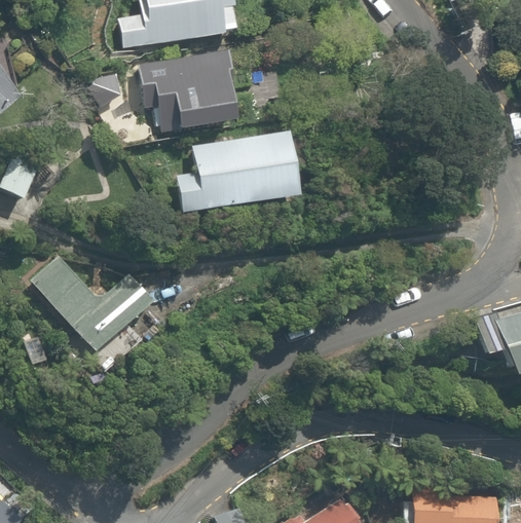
[(119,15),(124,47),(219,35),(219,37),(234,35),(230,7),(233,7),(232,0),(139,0),(141,13),(119,15)]
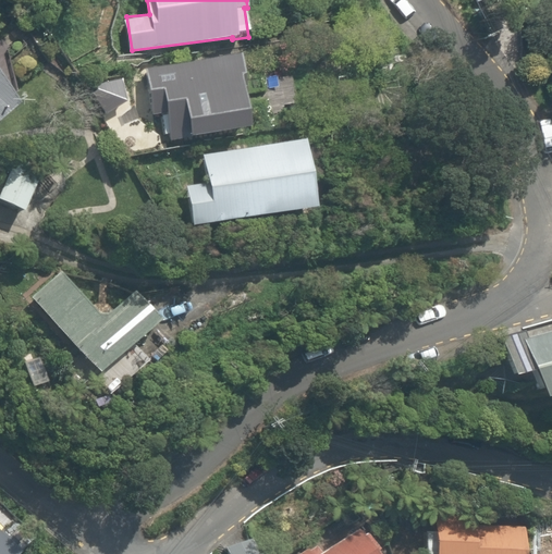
[(159,68),(171,142),(253,127),(240,53),(159,68)]
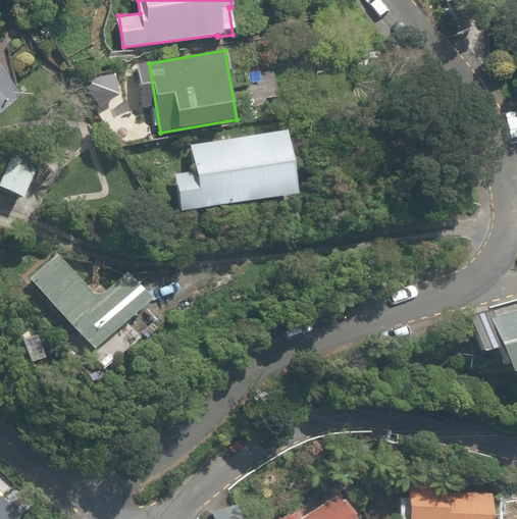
[(0,112),(16,98),(0,63),(0,112)]
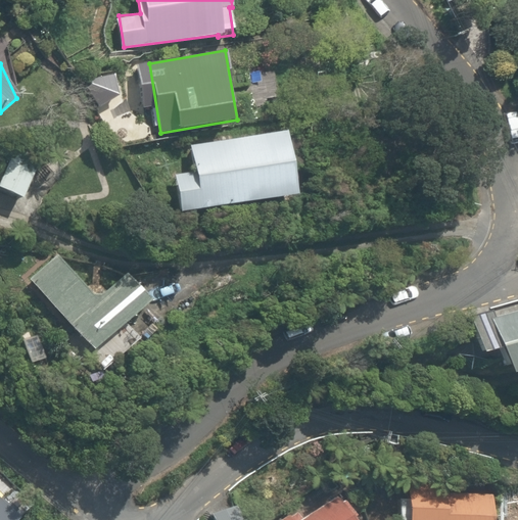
[(124,79),(141,75),(137,63),(121,68),(124,79)]
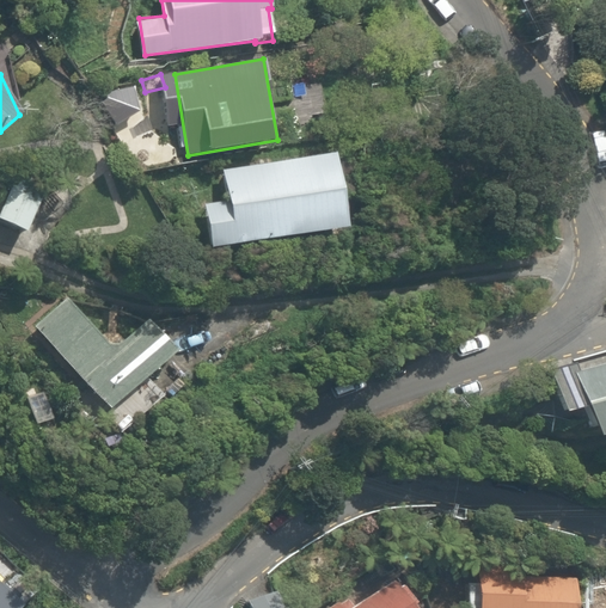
[(199,202),(204,247),(343,227),(332,151),(224,166),(228,197),(199,202)]
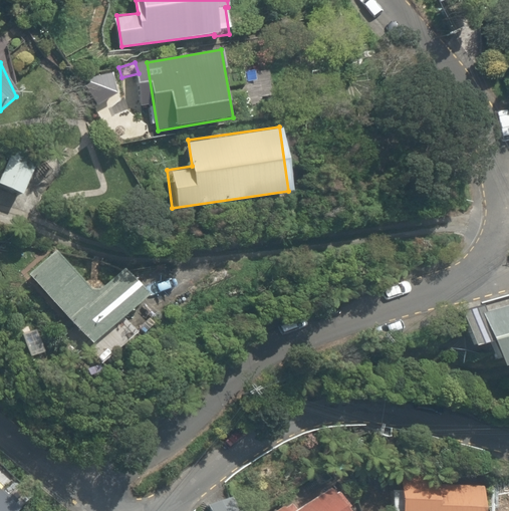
[(0,180),(0,183),(23,194),(40,155),(16,145),(0,180)]
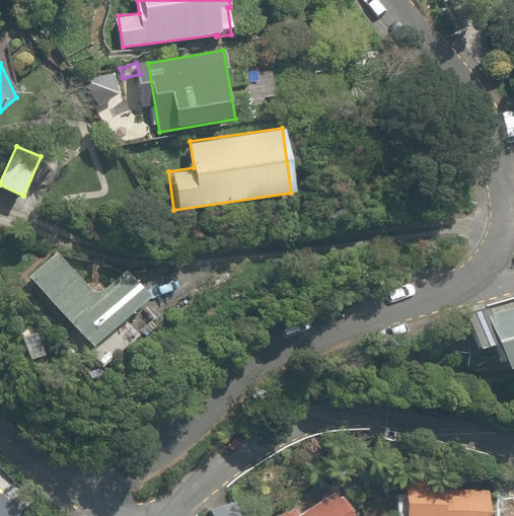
[(30,275),(94,345),(150,295),(127,270),(103,291),(94,289),(58,249),(30,275)]
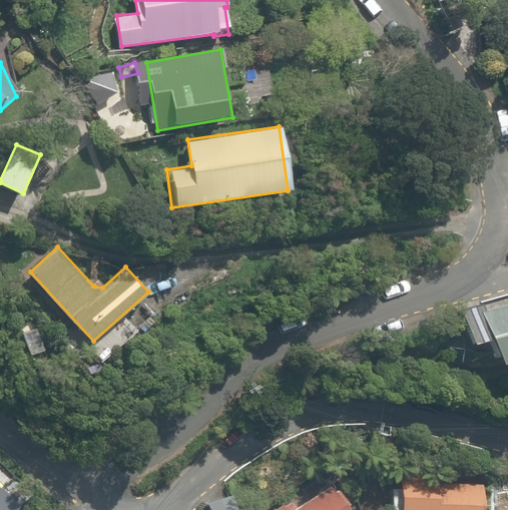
[(490,340),(498,367),(507,364),(507,304),(487,310),(485,302),(462,309),(472,345),(490,340)]
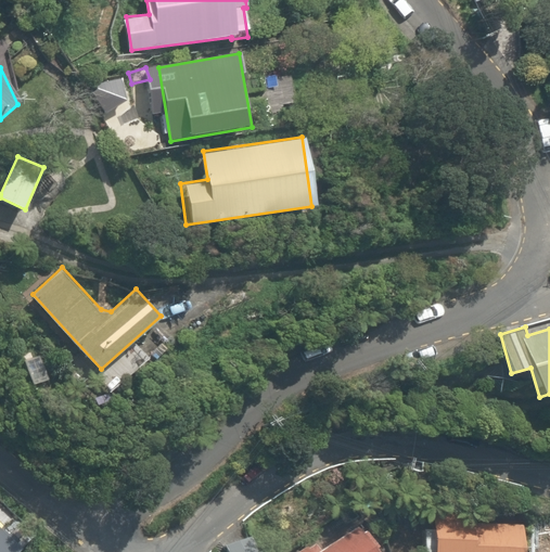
[(433,551),(523,551),(525,524),(476,522),(477,510),(436,508),(433,551)]
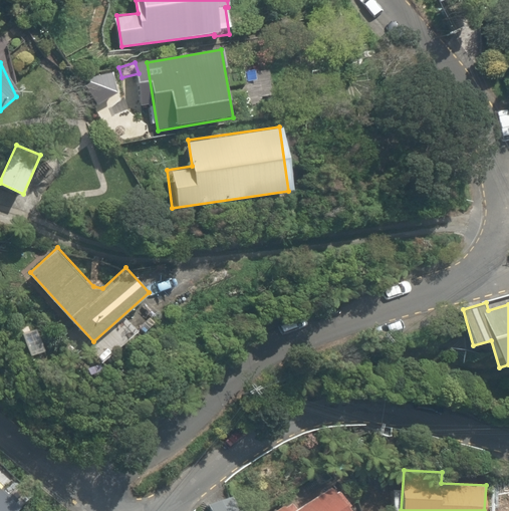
[(263,510),(348,510),(333,486),(294,510),(285,497),(263,510)]
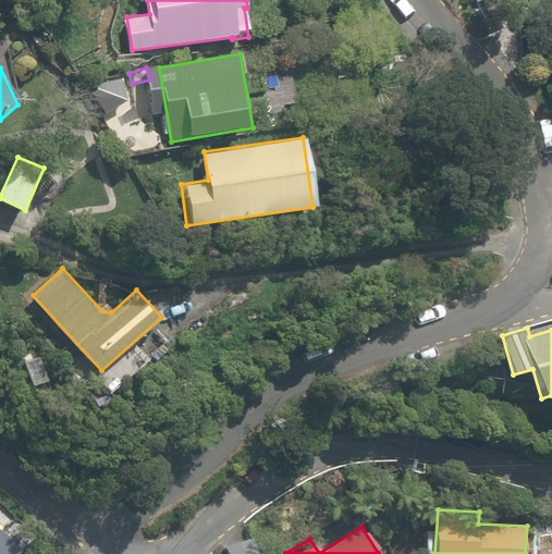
[(539,553),(551,553),(551,537),(540,536),(539,553)]
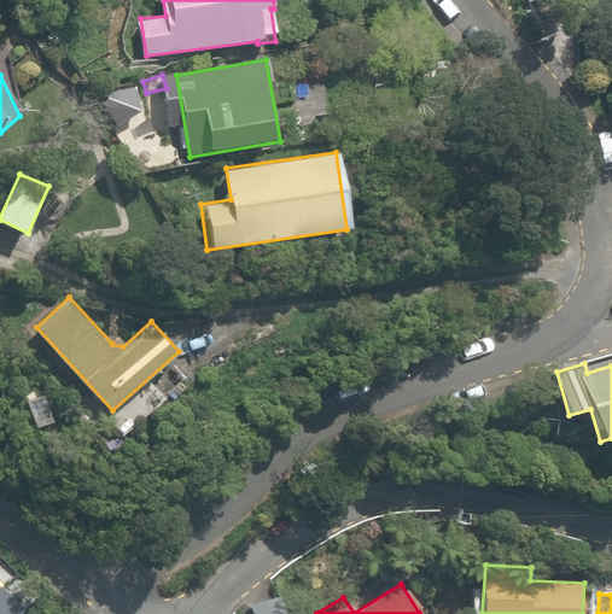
[(252,604),(255,613),(286,613),(280,595),(252,604)]
